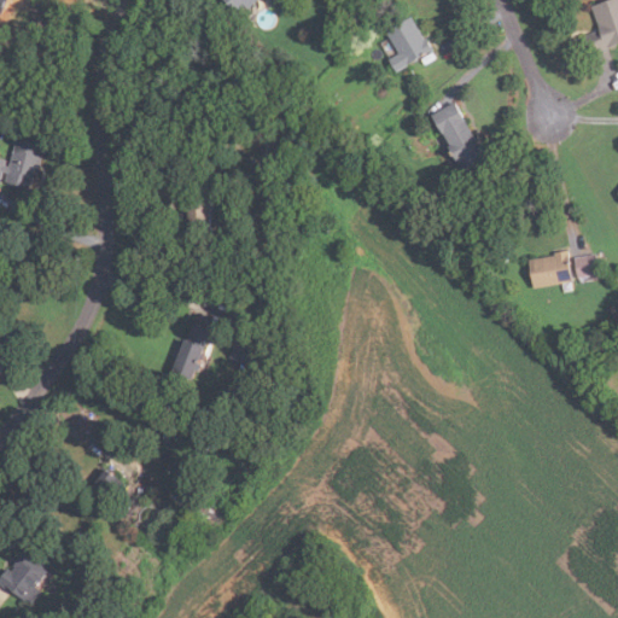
[(10,0),(5,12),(0,10),(0,0),(10,0)]
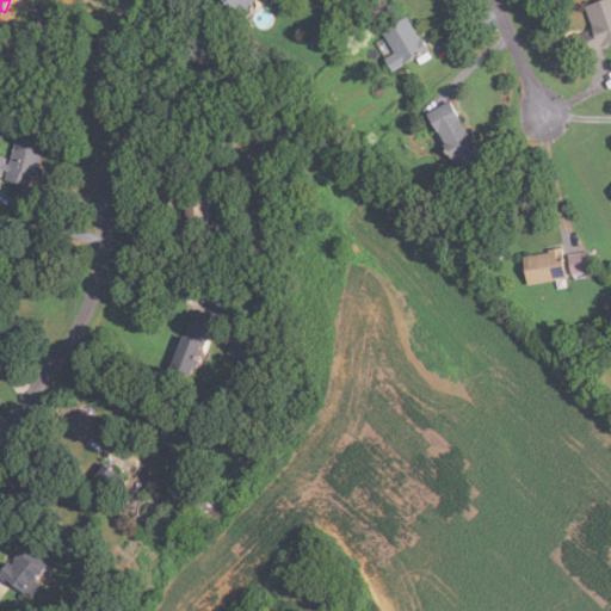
[(251,0),(244,7),(240,4),(233,11),(223,0),(251,0)]
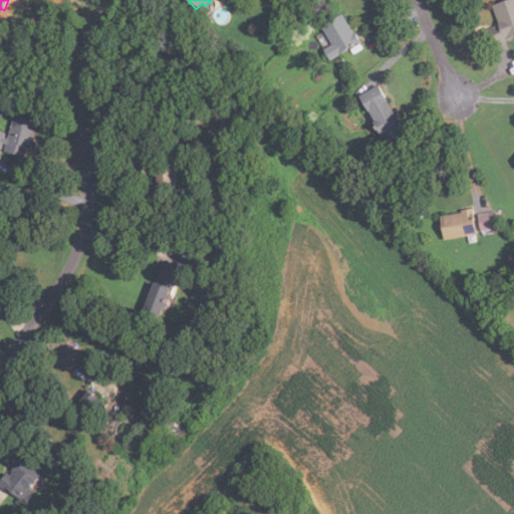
[(492,45),(486,29),(499,25),(492,5),(507,0),(513,0),(513,36),(511,37),(511,39),(492,45)]
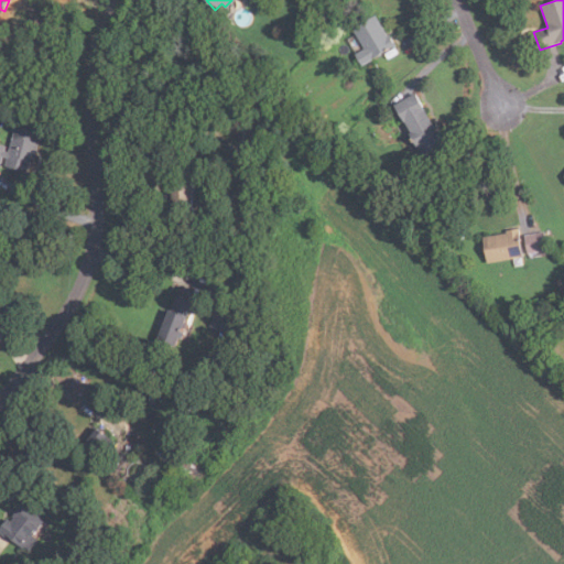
[(361,64),(354,53),(364,47),(353,28),(375,14),(387,34),(388,33),(394,44),(361,64)]
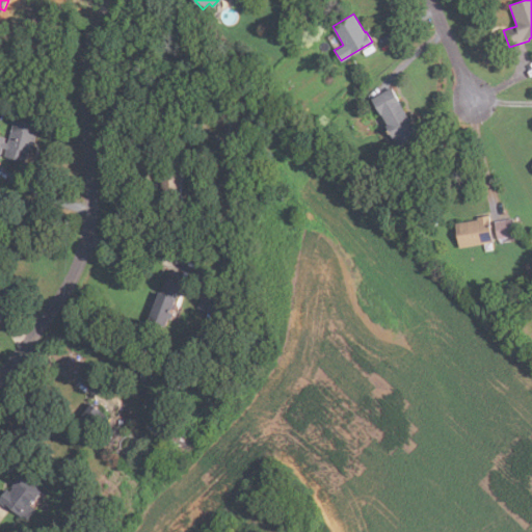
[(400,150),(371,98),(391,86),(410,122),(415,118),(424,136),(400,150)]
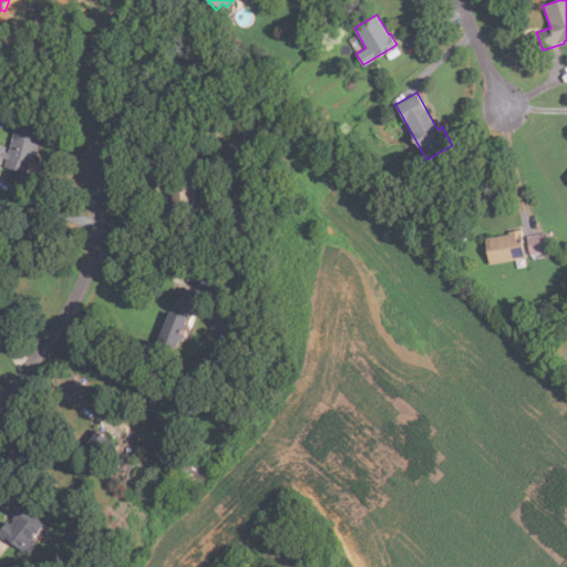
[(27,172),(6,167),(8,160),(2,158),(1,163),(0,162),(0,144),(4,146),(4,150),(9,151),(14,125),(38,131),(35,141),(39,142),(33,162),(29,161),(27,172)]
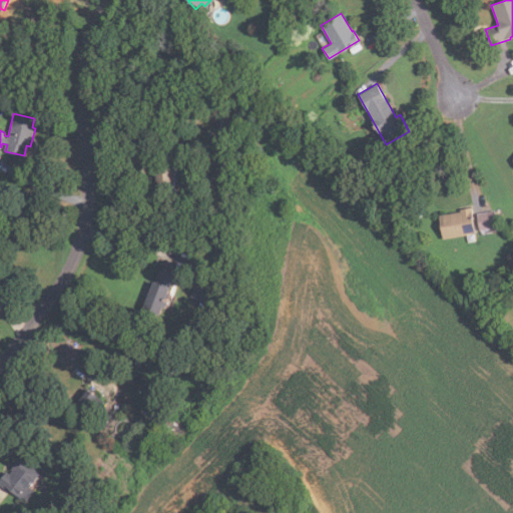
[(150,190),(150,165),(175,165),(175,190),(150,190)]
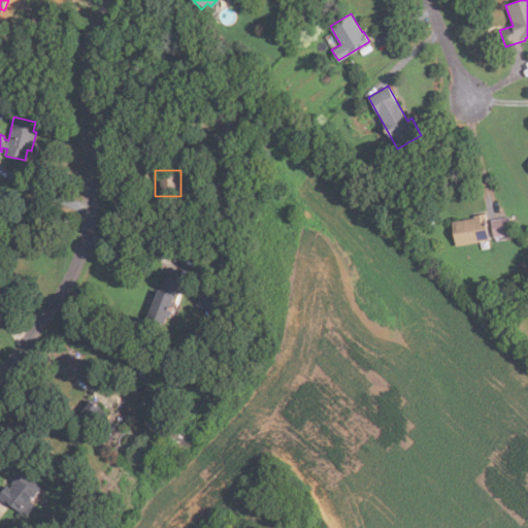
[(455,245),(451,221),(473,217),(472,215),(485,212),(489,239),(455,245)]
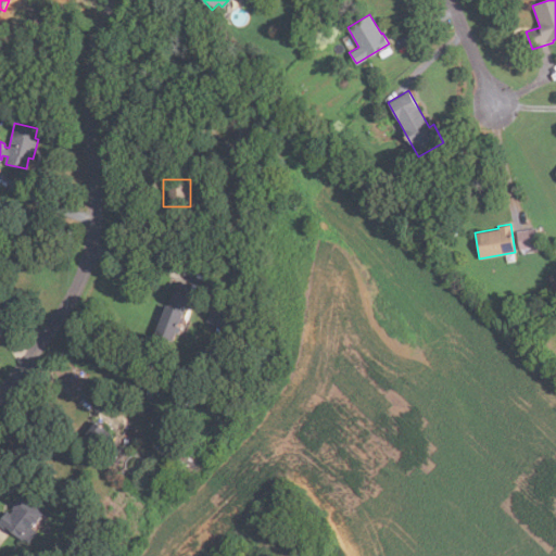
[(519,249),(516,230),(536,227),(540,245),(519,249)]
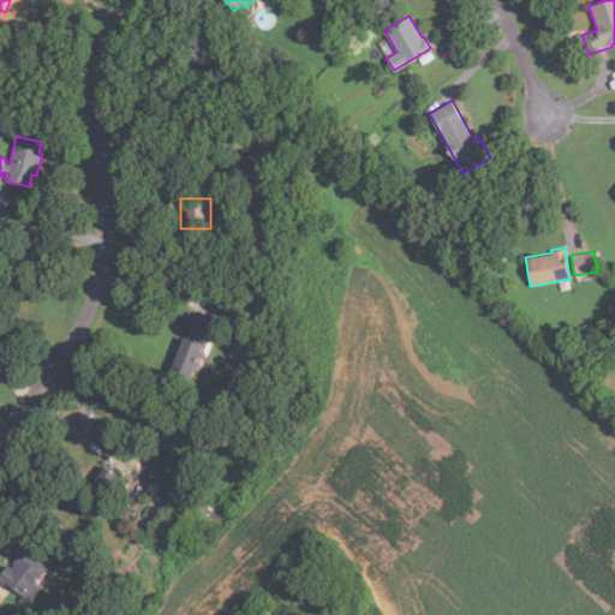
[(190,376),(167,366),(179,335),(184,338),(191,320),(209,327),(190,376)]
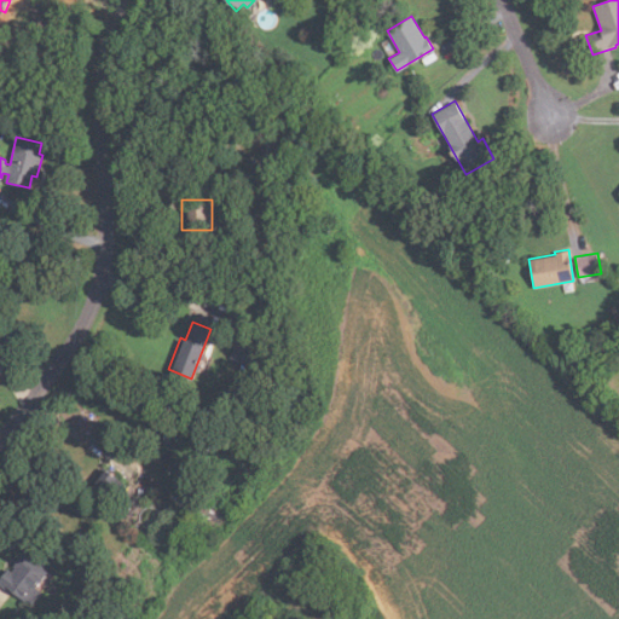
[(111,502),(103,495),(99,501),(87,492),(104,469),(125,484),(111,502)]
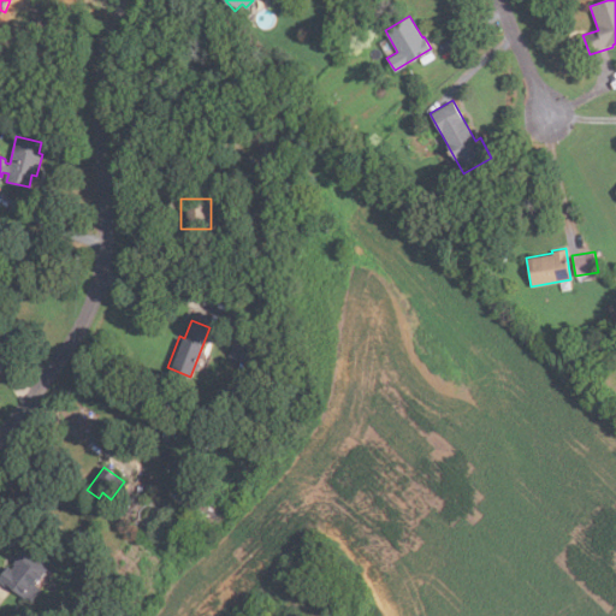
[(181,519),(189,527),(179,538),(170,529),(181,519)]
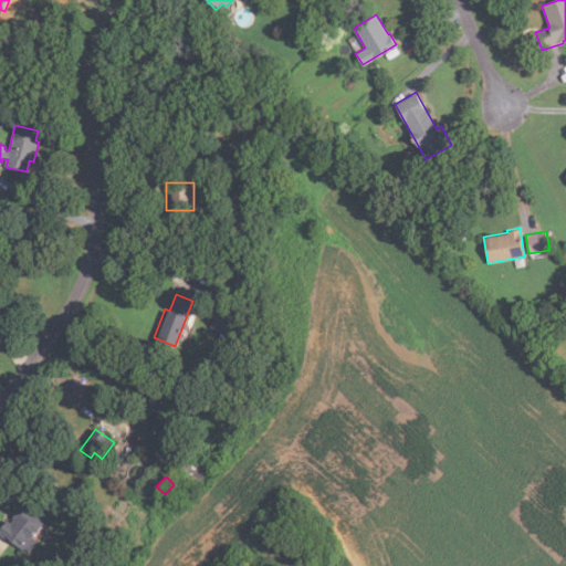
[(28,552),(23,547),(21,549),(10,540),(9,542),(0,535),(0,526),(6,520),(10,523),(13,519),(11,516),(22,504),(43,521),(31,536),(37,541),(28,552)]
